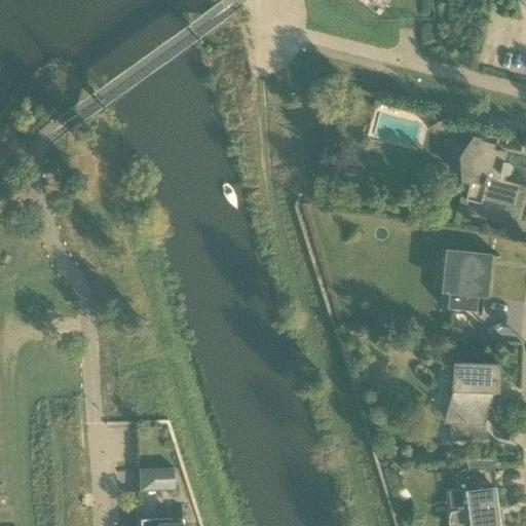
[(446,118),(431,114),(427,128),(442,133),(446,118)]
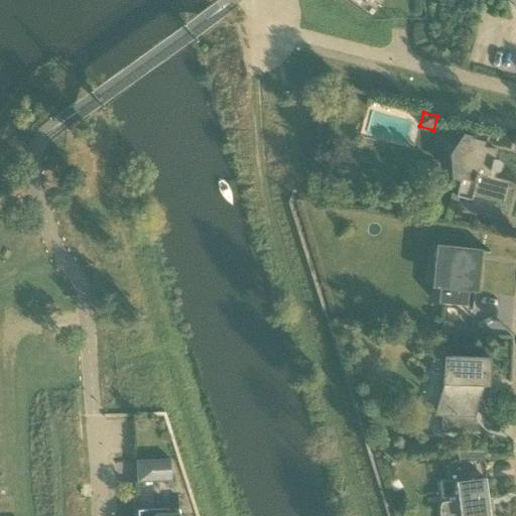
[(506,205),(511,184),(515,185),(515,184),(495,178),(497,172),(499,172),(502,170),(503,167),(503,165),(502,162),(500,160),(497,159),(494,160),(497,150),(486,148),(489,136),(474,132),(472,139),(465,137),(457,150),(461,153),(459,162),(454,162),(455,177),(462,179),(457,198),(472,202),(474,197),(506,205)]
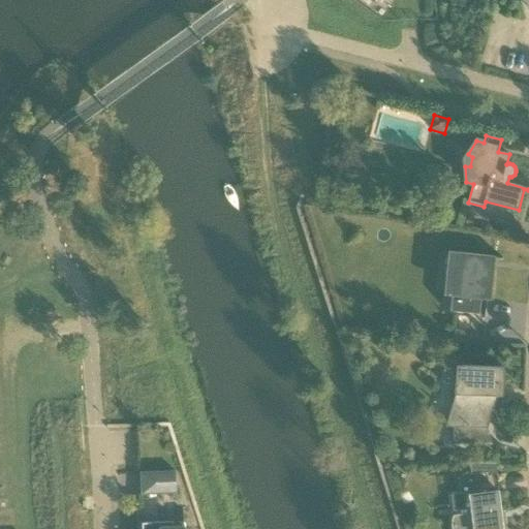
[(442,249),(438,294),(446,296),(444,310),(483,314),(490,254),(442,249)]
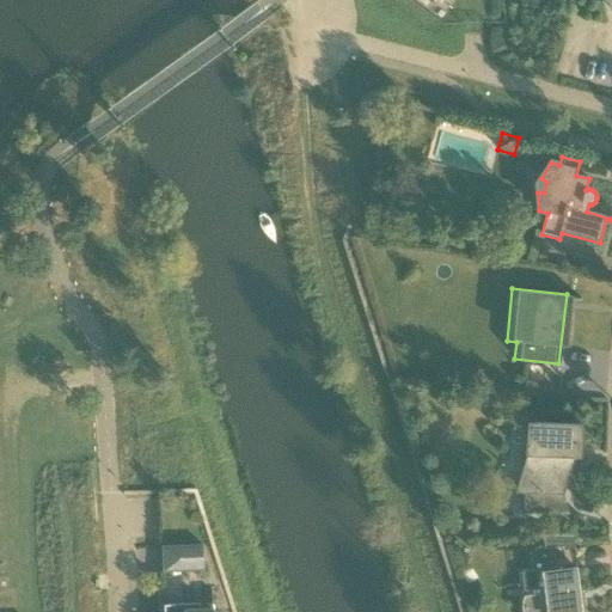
[(581,460),(581,450),(582,424),(527,423),(526,457),(527,457),(516,493),(516,495),(525,495),(524,512),(568,513),(564,495),(575,458),(581,460)]
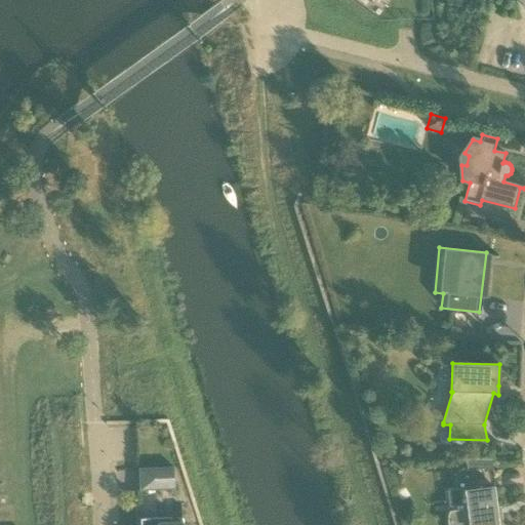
[(467,460),(468,471),(483,469),(482,459),(467,460)]
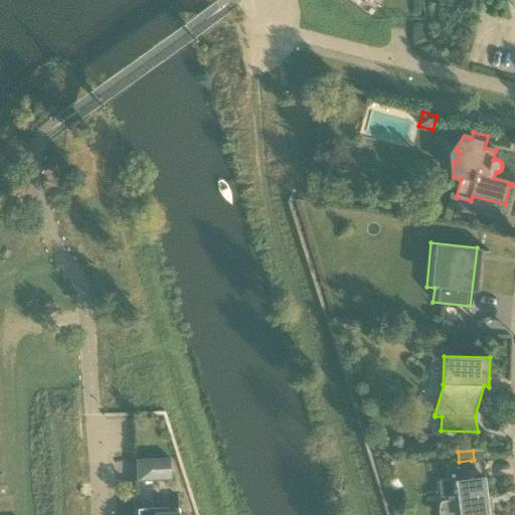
[(171,459),(136,460),(137,483),(172,482),(171,459)]
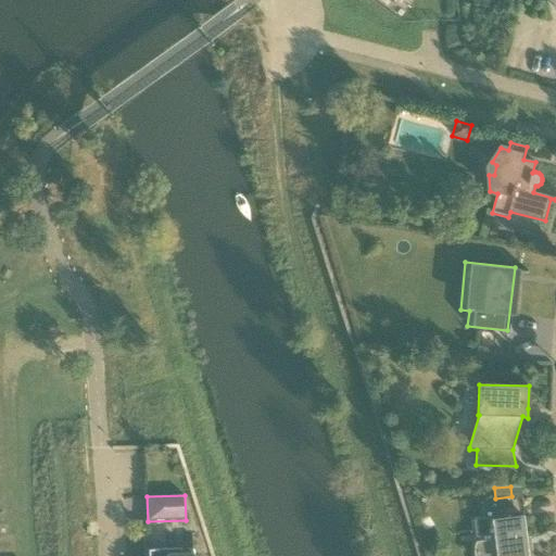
[(532,555),(532,547),(528,547),(525,517),(492,521),(494,540),(476,542),(475,544),(475,547),(474,551),(474,554),(474,555),(532,555)]
